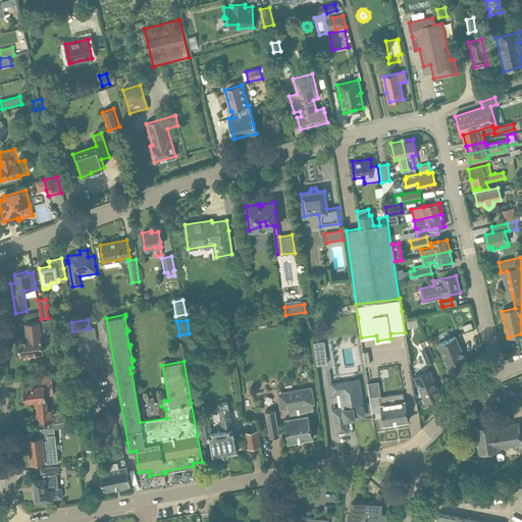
[(32,356),(40,355),(40,352),(43,352),(42,337),(51,335),(50,321),(39,322),(25,323),(28,338),(18,340),(20,354),(32,353),(32,356)]
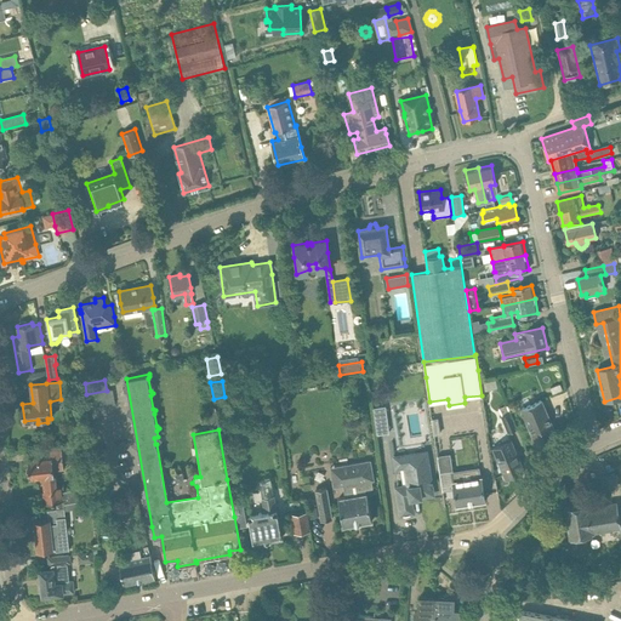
[(559,385),(550,388),(552,394),(562,391),(559,385)]
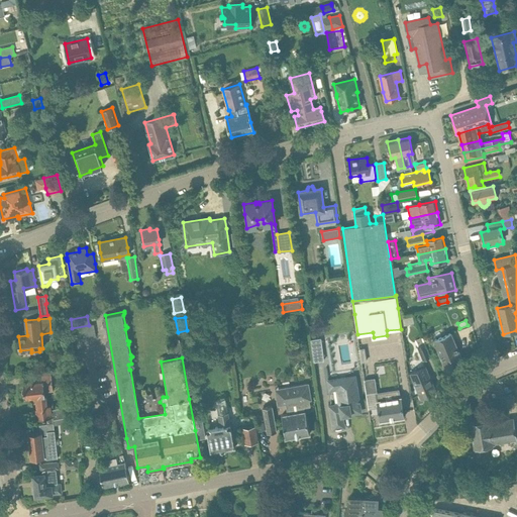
[(89,325),(72,328),(65,329),(67,341),(95,336),(93,324),(89,325)]
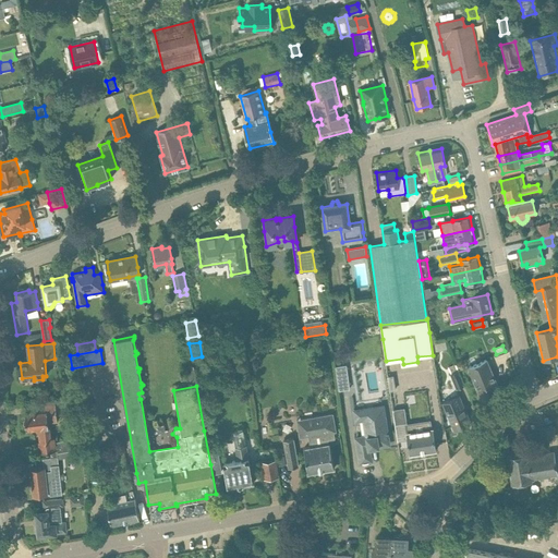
[(487,360),(469,367),(482,400),(500,392),(487,360)]
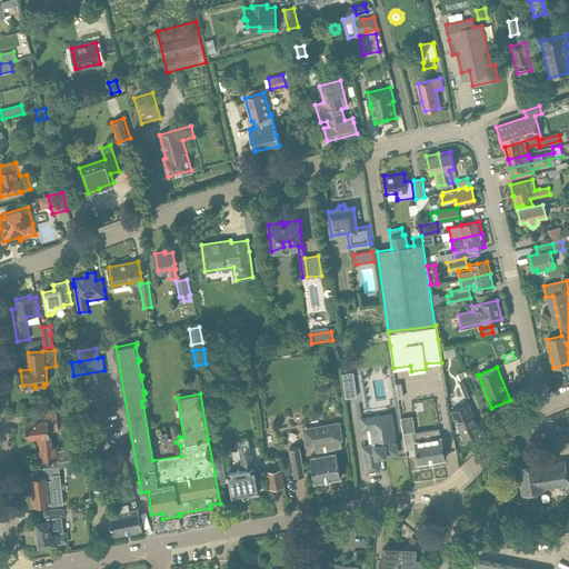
[(468,378),(465,371),(458,375),(460,381),(468,378)]
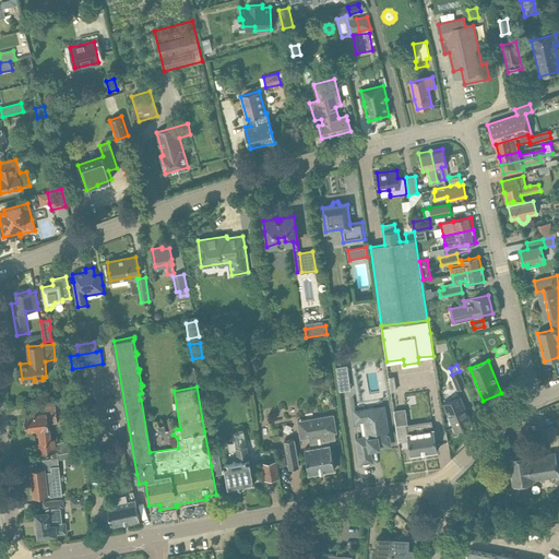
[(340,391),(351,390),(347,366),(336,368),(340,391)]
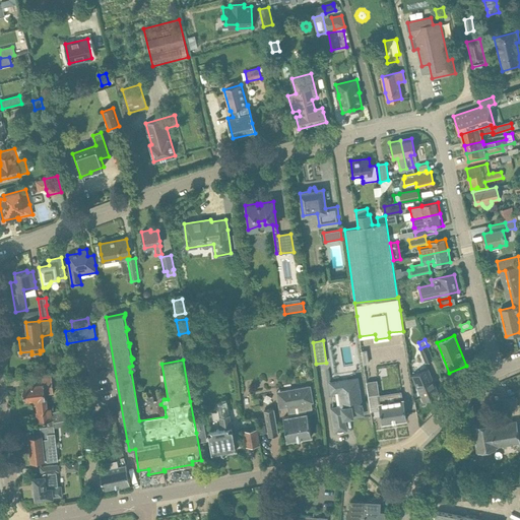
[(419,348),(424,359),(425,363),(433,360),(428,345),(420,348),(419,348)]
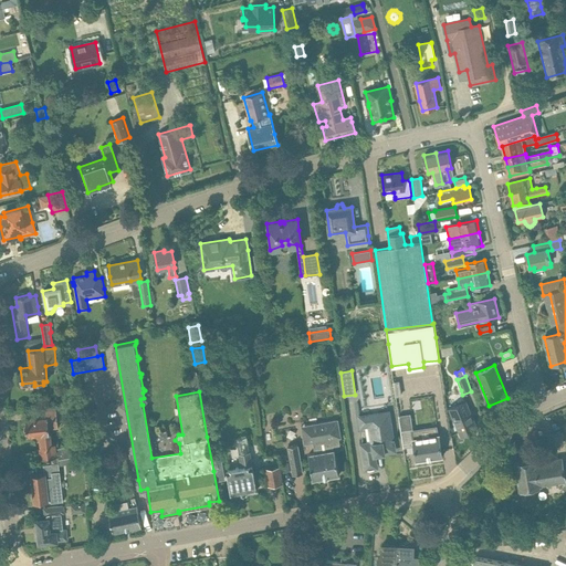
[(478,429),(473,419),(465,401),(464,398),(454,402),(456,405),(449,408),(461,437),(478,429)]
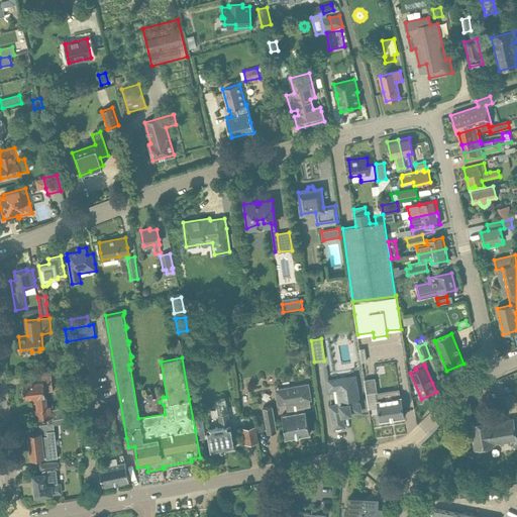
[(46,418),(47,424),(54,423),(55,423),(54,418),(69,417),(68,407),(53,408),(52,404),(46,405),(44,391),(54,390),(53,385),(62,384),(61,372),(40,374),(40,376),(41,383),(23,384),(25,397),(33,396),(33,398),(34,399),(36,399),(37,410),(32,410),(33,419),(46,418)]
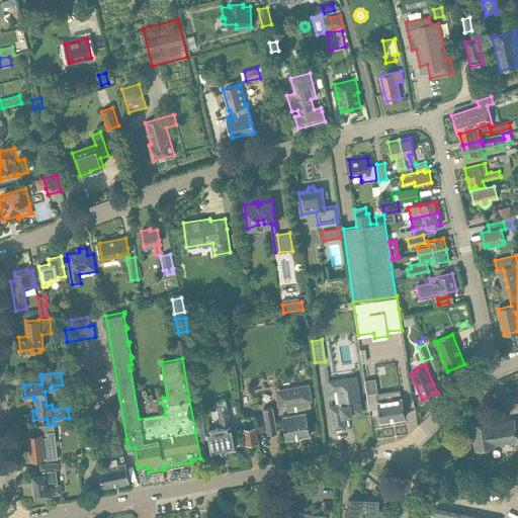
[(361,405),(360,402),(359,402),(355,377),(329,381),(331,391),(338,390),(340,406),(331,407),(334,429),(337,429),(337,430),(341,429),(341,428),(344,427),(343,416),(352,415),(352,414),(361,413),(360,405),(361,405)]
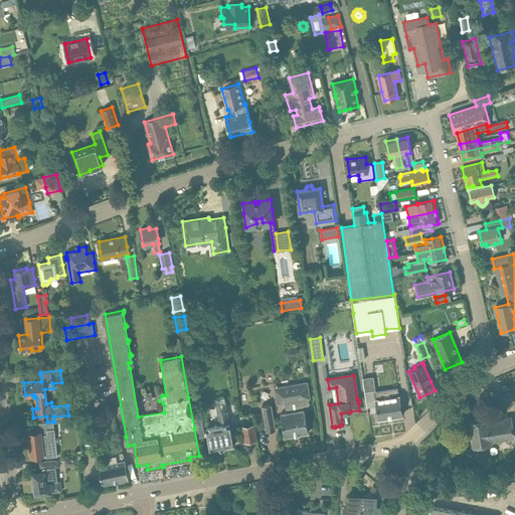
[(388,377),(373,378),(374,385),(389,384),(388,377)]
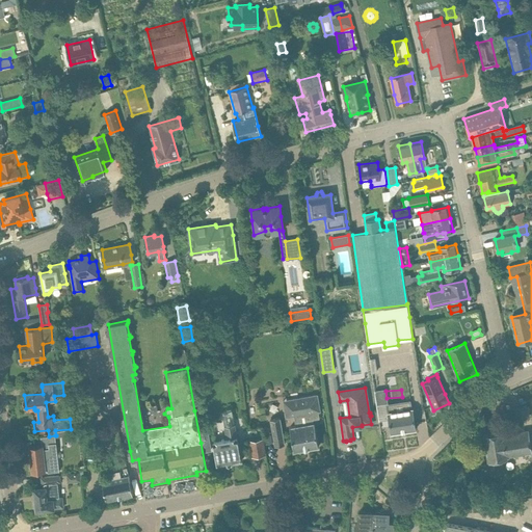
[(319,446),(314,419),(319,418),(318,411),(321,411),(318,394),(283,400),(286,418),(294,417),(296,426),(290,427),(294,451),(319,446)]
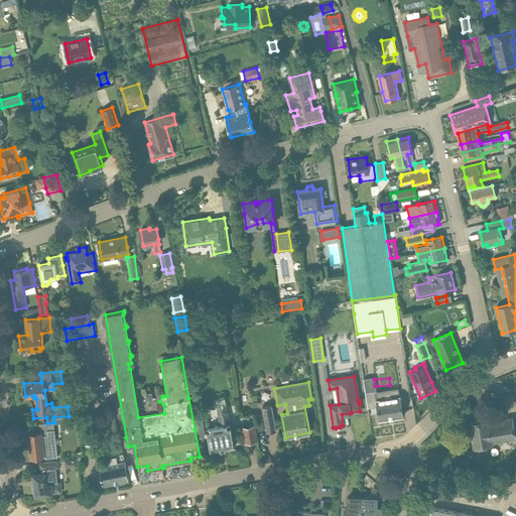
[(376,392),(366,393),(368,407),(377,406),(379,420),(403,416),(400,396),(377,400),(376,392)]
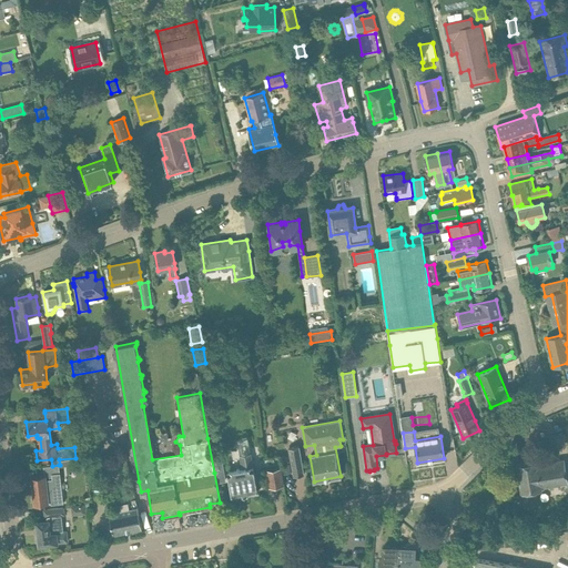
[(227,470),(230,485),(232,496),(257,492),(251,454),(247,437),(237,439),(240,456),(242,468),(227,470)]
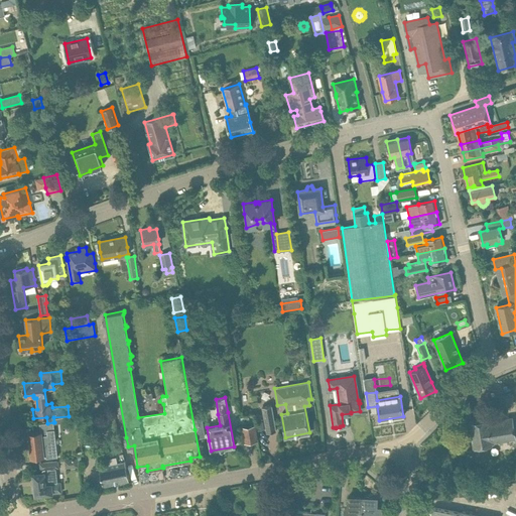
[(271,406),(262,407),(267,432),(276,430),(271,406)]
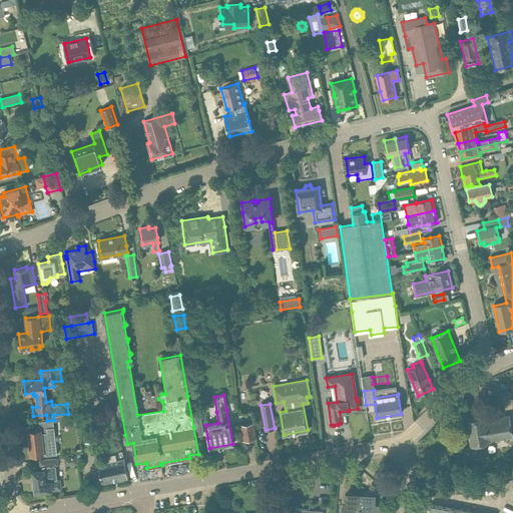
[(112,408),(102,410),(104,423),(115,421),(112,408)]
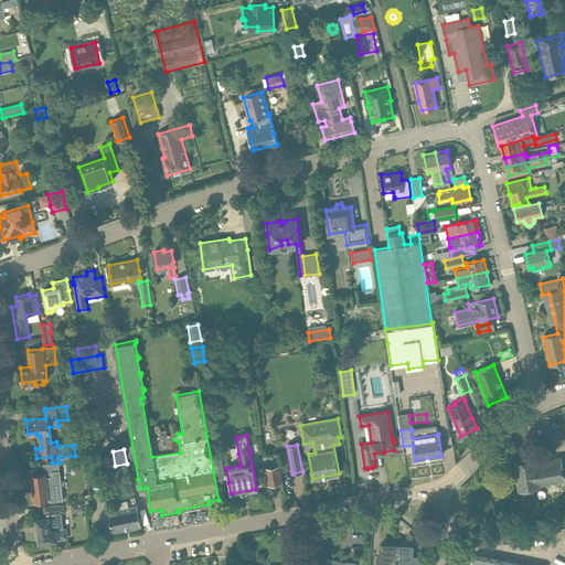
[(78,456),(75,457),(77,467),(85,466),(84,456),(84,455),(78,456)]
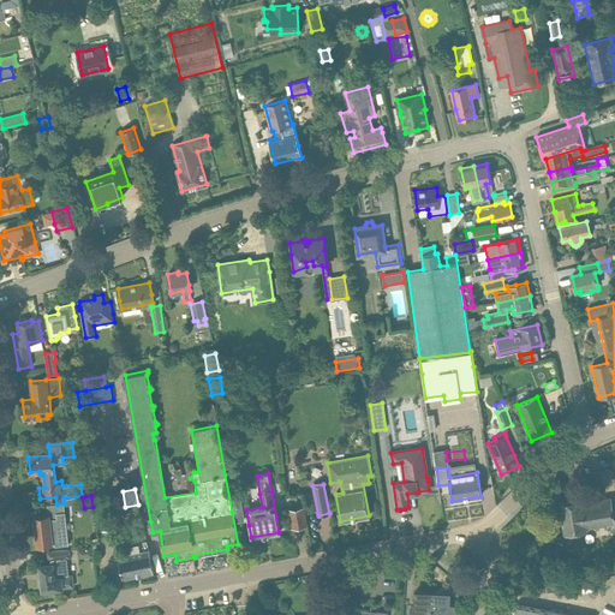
[(614,525),(610,497),(581,502),(581,500),(560,503),(567,549),(581,548),(579,532),(586,531),(586,530),(614,525)]
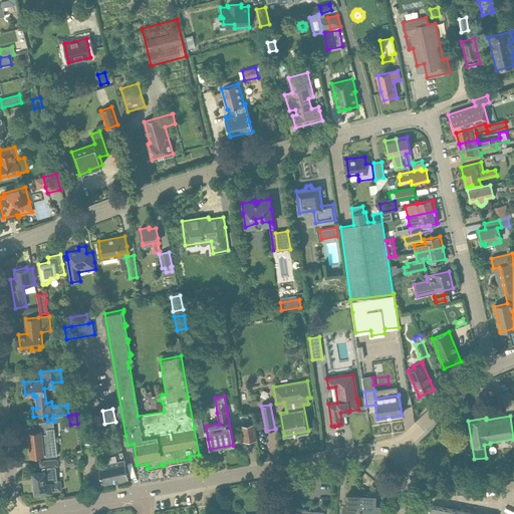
[(40,431),(28,432),(31,457),(43,455),(45,455),(46,455),(46,457),(56,455),(57,455),(57,453),(56,445),(53,445),(52,434),(54,433),(54,428),(53,421),(47,422),(39,423),(40,431)]
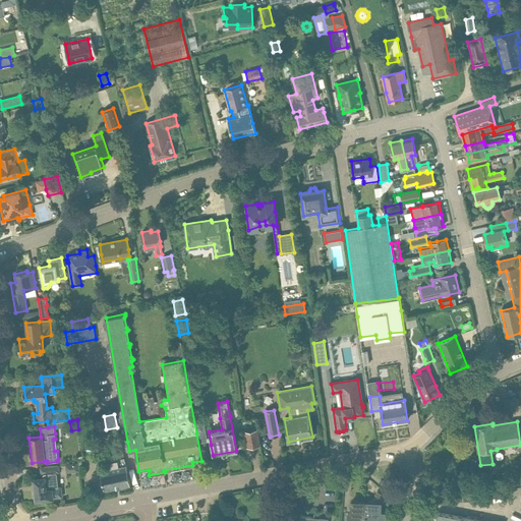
[(259,445),(258,435),(257,429),(244,431),(246,447),(259,445)]
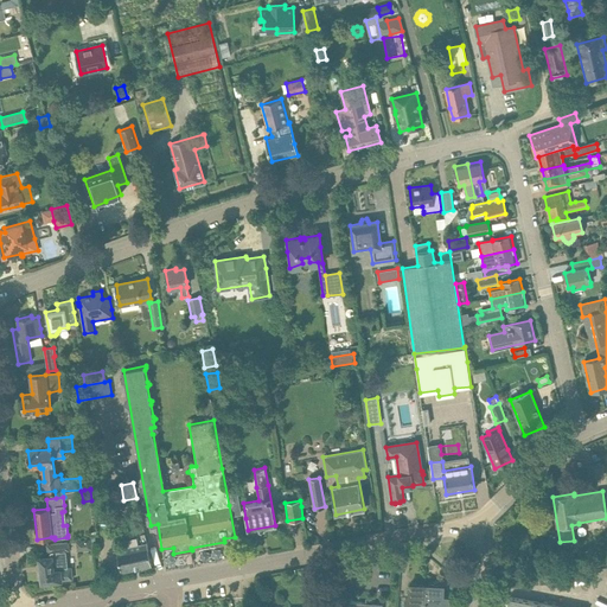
[(151,563),(145,534),(131,536),(132,545),(117,549),(121,570),(151,563)]
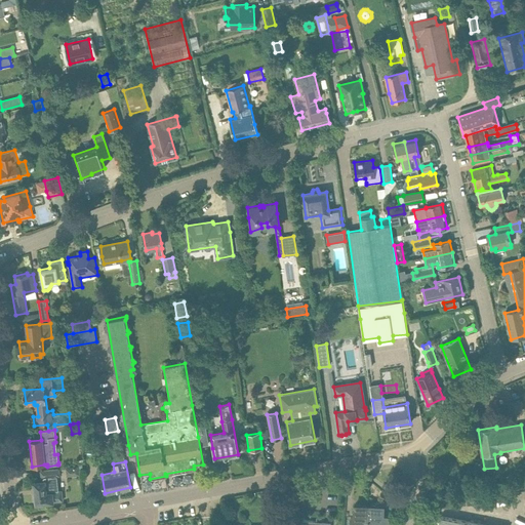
[(77,467),(67,469),(68,476),(79,474),(77,467)]
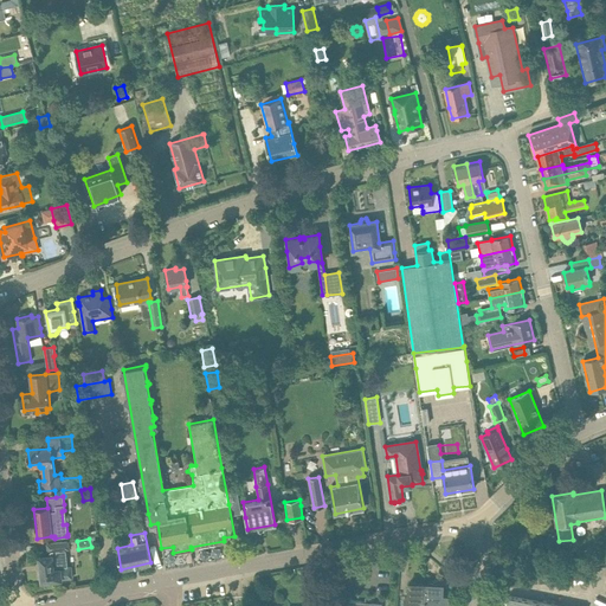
[(71,567),(68,567),(66,550),(59,550),(50,552),(51,555),(39,556),(42,581),(72,578),(71,567)]
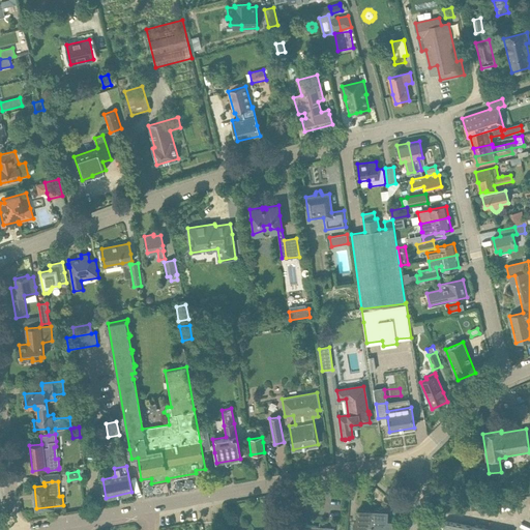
[(372,529),(373,511),(357,510),(356,529),(354,529),(353,529),(372,529)]
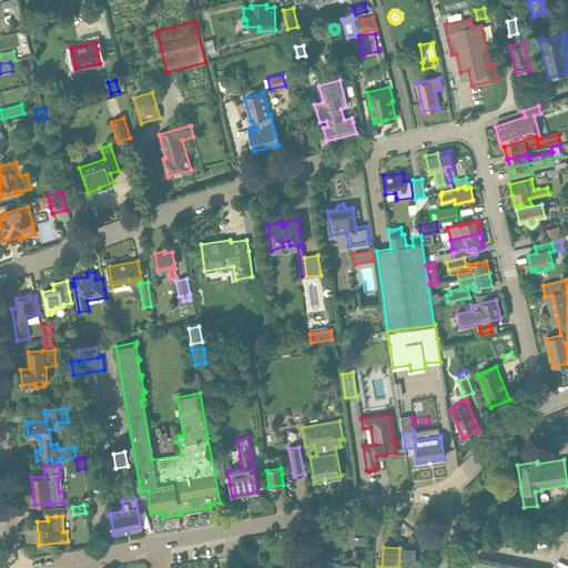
[(414,548),(399,548),(398,567),(418,567),(419,558),(414,558),(414,548)]
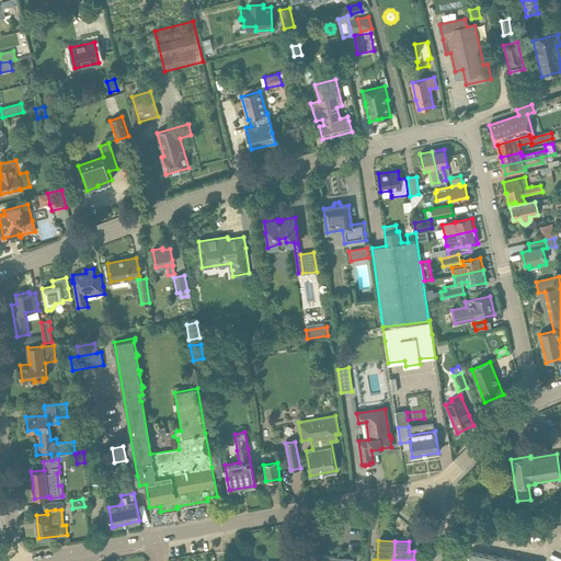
[(516,560),(481,553),(470,551),(467,560),(516,560)]
